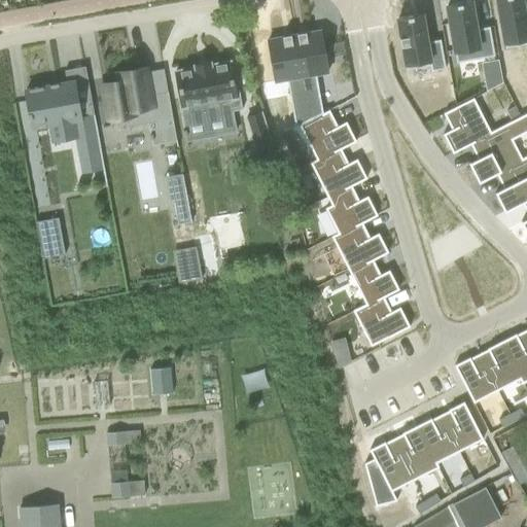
[(522,0),(496,0),(504,44),(526,39),(526,21),(522,0)]
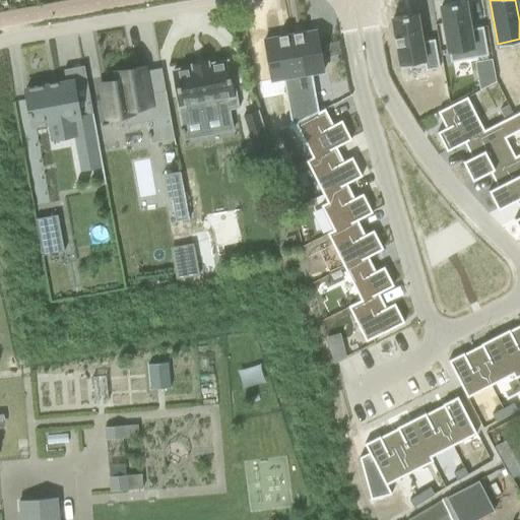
[(465,1),(440,6),(448,52),(472,48),(473,59),(488,56),(482,27),(469,29),(465,1)]
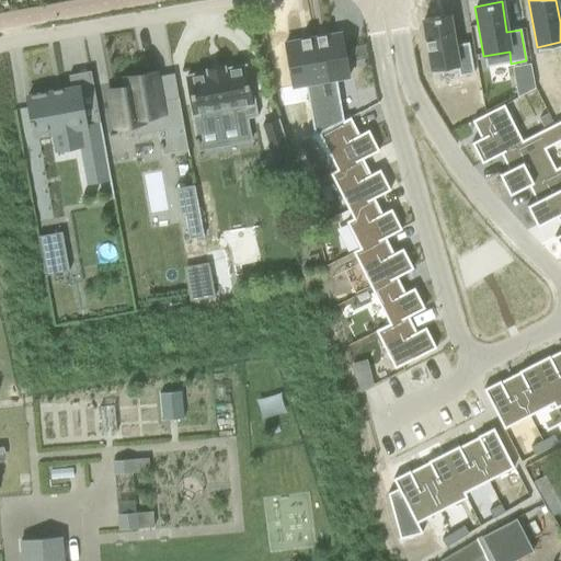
[(449,15),(422,20),(432,70),(457,66),(459,77),(473,75),(468,43),(455,46),(449,15)]
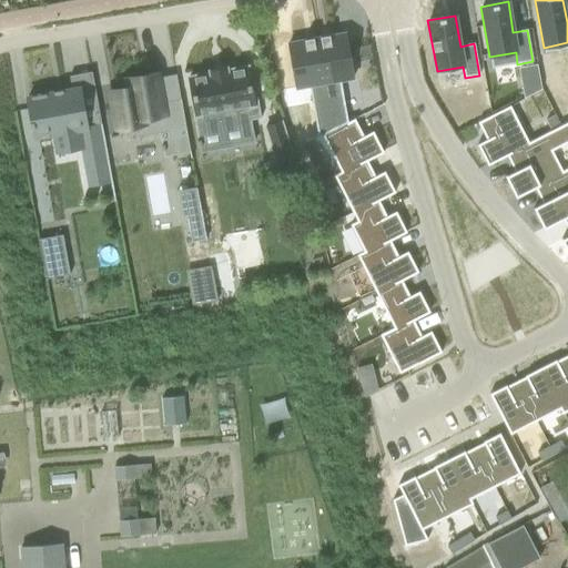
[(320,38),(316,39),(324,84),(331,117),(333,131),(347,123),(346,113),(341,81),(353,79),(345,33),(330,37),(330,36),(320,38)]
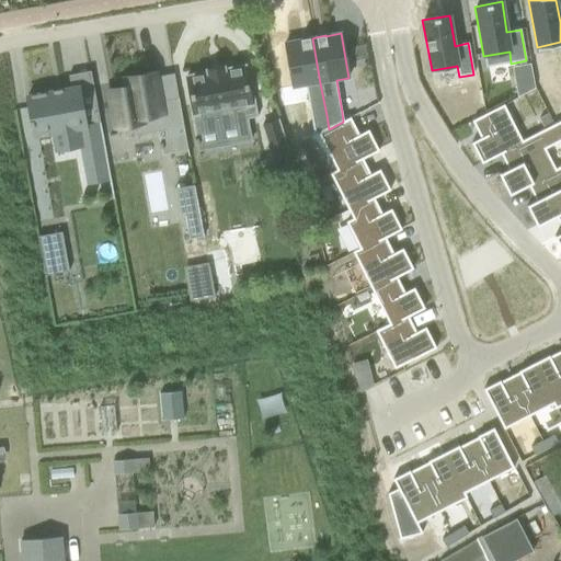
[(300,41),(284,44),(293,88),(305,86),(311,117),(315,136),(325,130),(329,129),(327,115),(320,83),(312,38),(309,39),(309,38),(300,39),(300,41)]
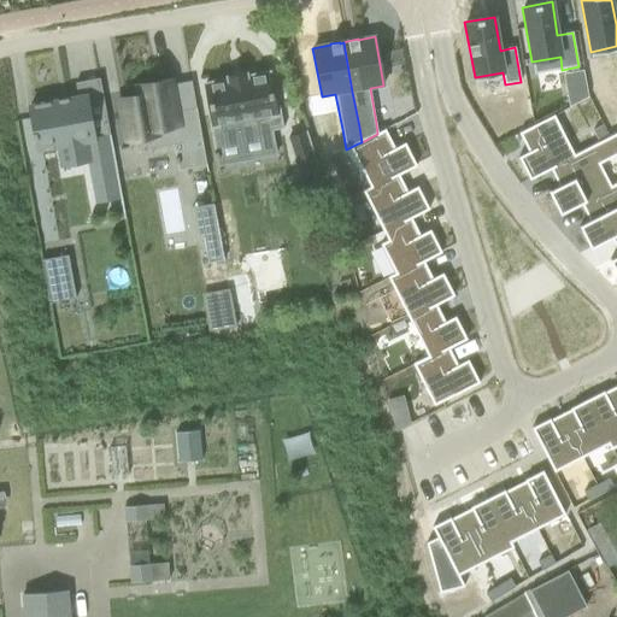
[(563,74),(569,107),(583,100),(588,98),(587,94),(583,70),(563,74)]
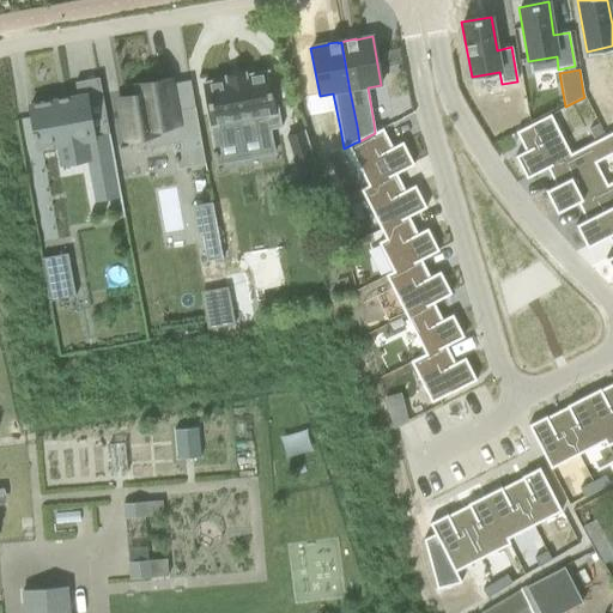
[(277,104),(273,105),(267,73),(244,77),(244,74),(226,78),(226,80),(204,84),(216,146),(262,138),(261,132),(281,128),(277,104)]
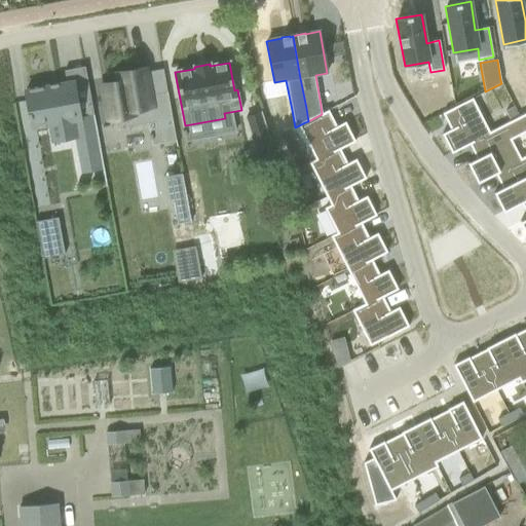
[(117,83),(101,86),(108,125),(124,122),(125,128),(153,123),(154,128),(154,129),(173,126),(166,92),(150,96),(146,73),(145,69),(115,74),(117,83)]
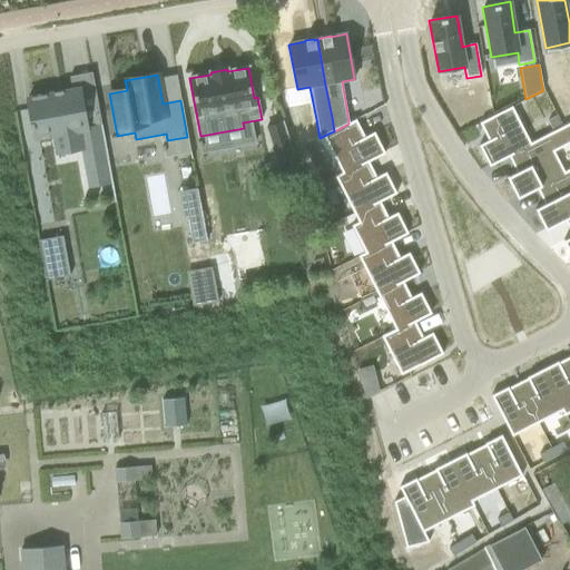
[(79,92),(28,101),(35,139),(52,136),(79,131),(81,149),(86,169),(108,165),(96,96),(80,98),(79,92)]
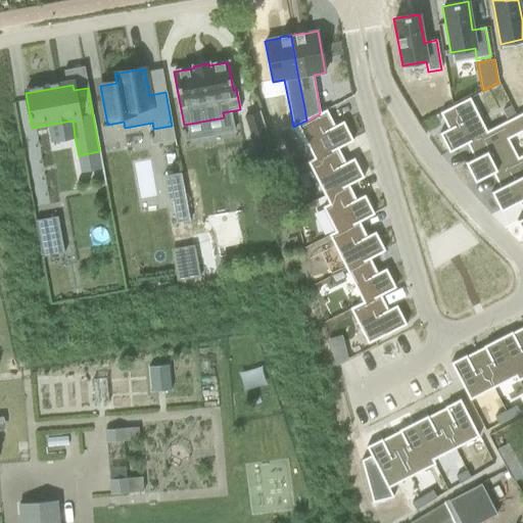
[(448,130),(439,134),(448,152),(522,114),(522,113),(480,135),(463,101),(440,113),(448,130)]
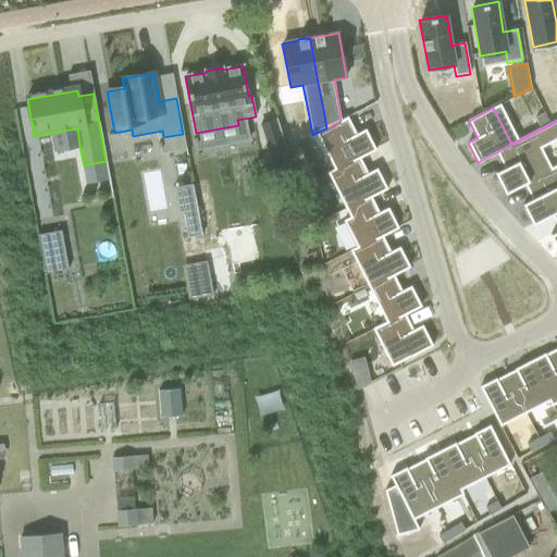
[(326,128),(323,130),(341,165),(334,169),(334,170),(375,149),(366,130),(356,134),(347,118),(341,121),(326,128)]
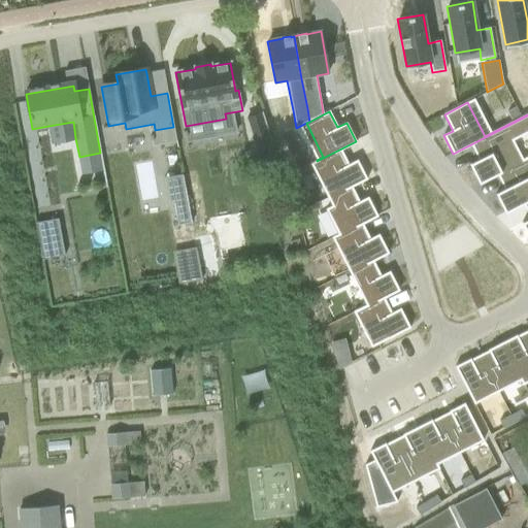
[(261,113),(246,119),(246,120),(249,126),(258,153),(272,147),(261,113)]
